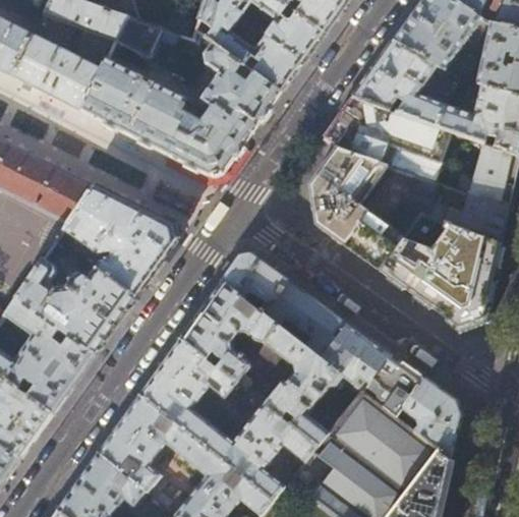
[(115,37),(125,14),(84,0),(48,0),(42,13),(114,38),(115,37)]
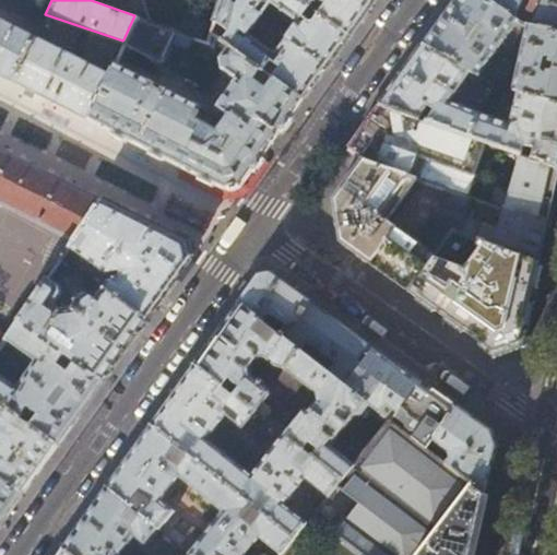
[(91,0),(134,15),(149,21),(142,0),(91,0)]
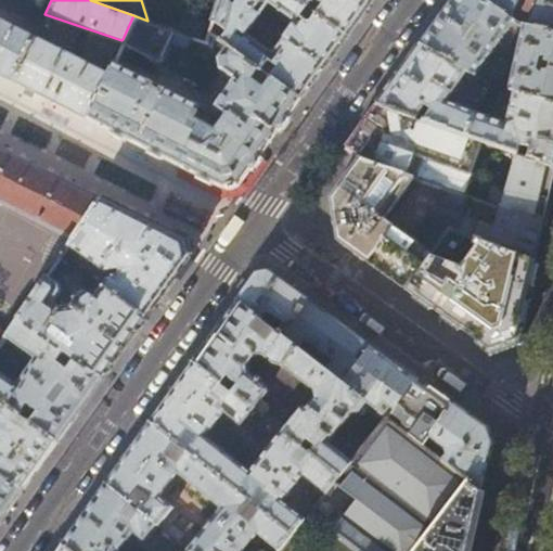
[(219,0),(213,18),(228,29),(220,39),(227,43),(299,95),(321,65),(345,33),(300,0),(219,0)]
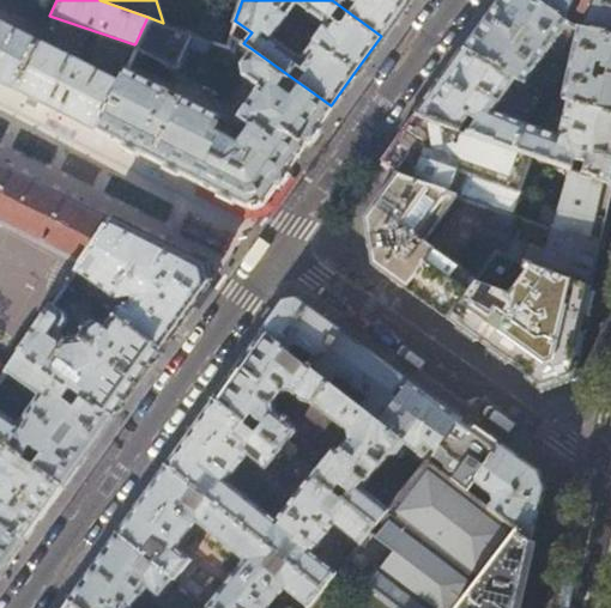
[(332,0),(381,36),(404,4),(406,0),(332,0)]
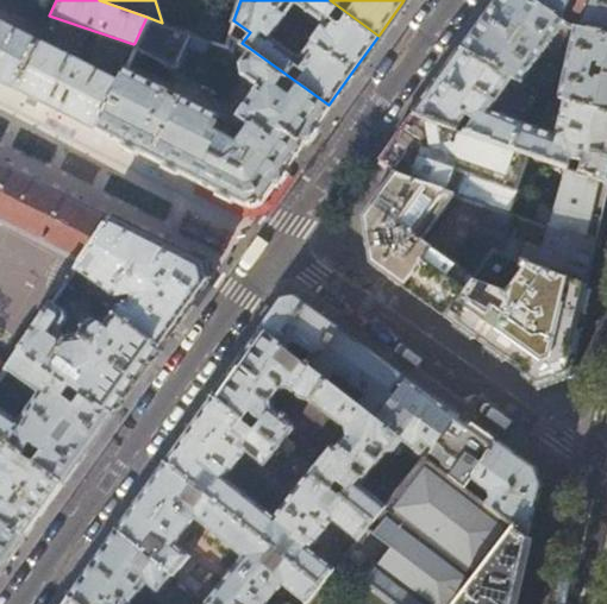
[(563,18),(558,14),(537,0),(490,0),(483,12),(460,45),(513,75),(519,77),(563,18)]
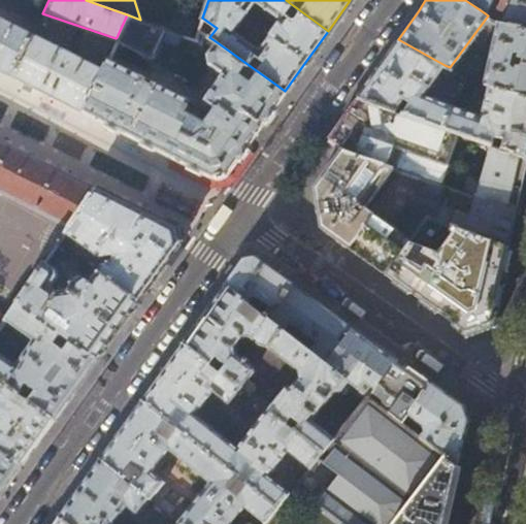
[(465,0),(484,12),(489,0),(510,0),(500,20),(525,26),(525,0),(465,0)]
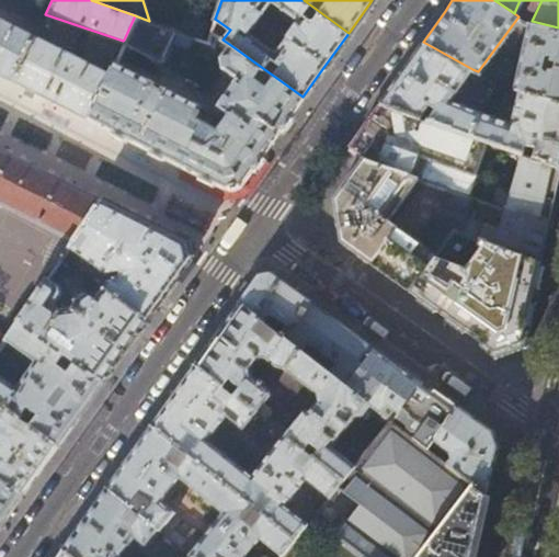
[(191,35),(149,21),(135,15),(124,40),(158,57),(168,38),(189,45),(191,35)]
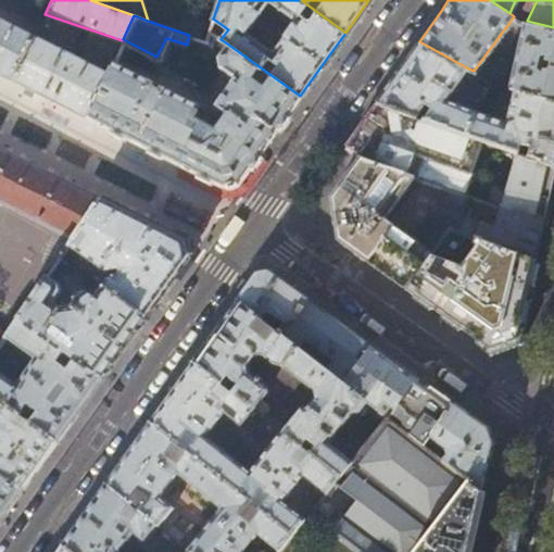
[(34,35),(0,17),(0,72),(12,78),(34,35)]
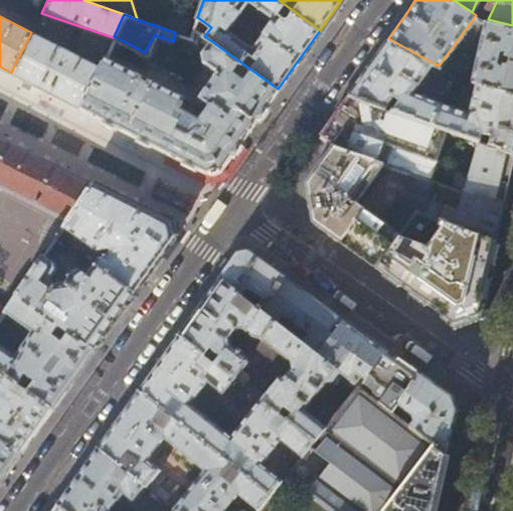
[(512,25),(488,19),(486,19),(471,79),(481,82),(512,93),(512,25)]
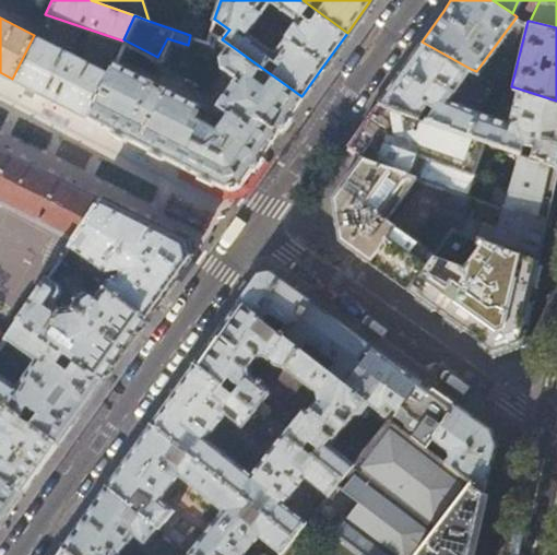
[(108,73),(34,35),(12,79),(50,98),(87,117),(108,73)]
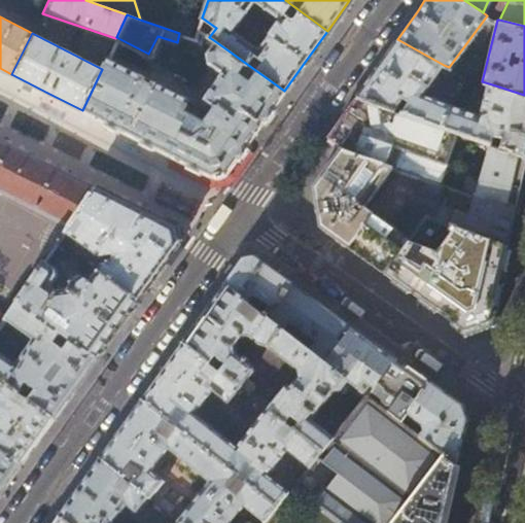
[(424,92),(444,65),(397,39),(377,67),(356,96),(391,108),(397,100),(405,105),(400,111),(442,126),(451,102),(424,92)]
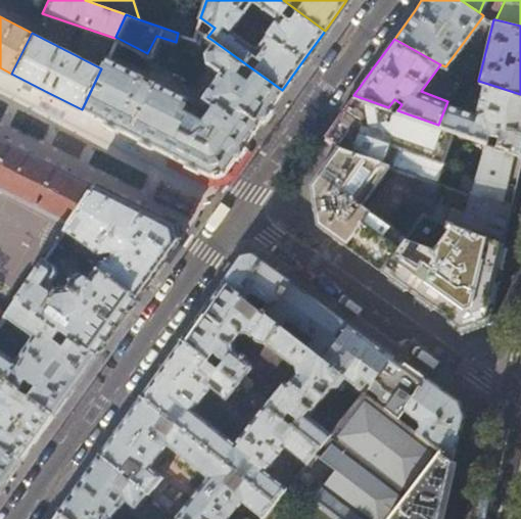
[(254,129),(282,90),(214,41),(206,53),(210,62),(224,73),(202,102),(211,109),(206,118),(184,108),(187,102),(185,101),(187,97),(152,80),(149,86),(142,83),(145,77),(106,58),(101,68),(82,109),(111,124),(209,174),(225,171),(254,129)]
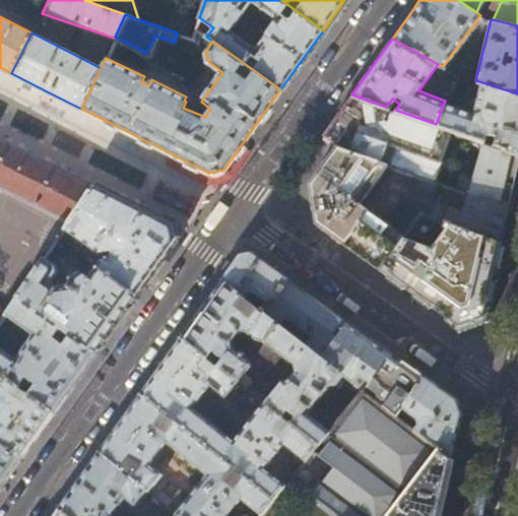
[(454,83),(467,87),(470,78),(459,75),(454,83)]
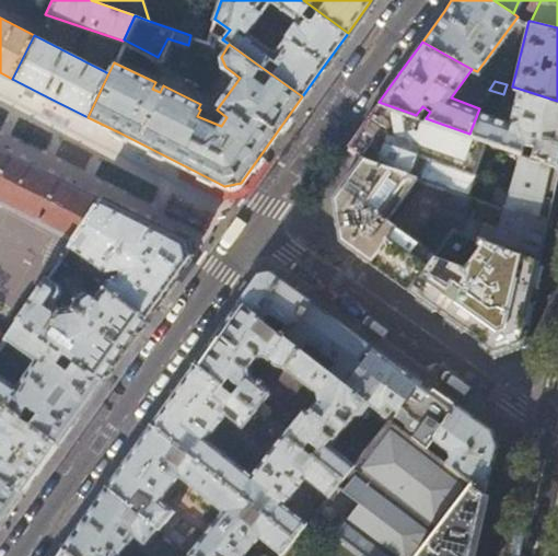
[(557,101),(523,90),(510,122),(479,108),(469,134),(500,145),(520,152),(521,152),(524,143),(535,147),(532,155),(557,164),(557,101)]
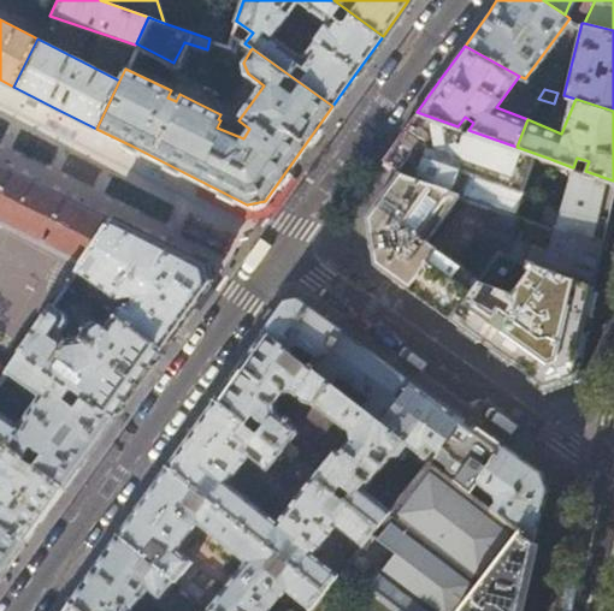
[(468,130),(458,126),(417,112),(405,130),(382,161),(397,171),(405,176),(460,195),(489,205),(521,215),(531,219),(550,159),(517,147),(468,130)]
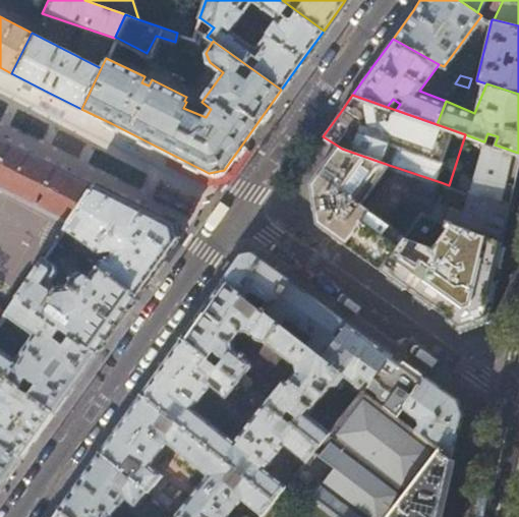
[(0,186),(69,222),(95,184),(58,165),(13,142),(0,135),(0,186)]
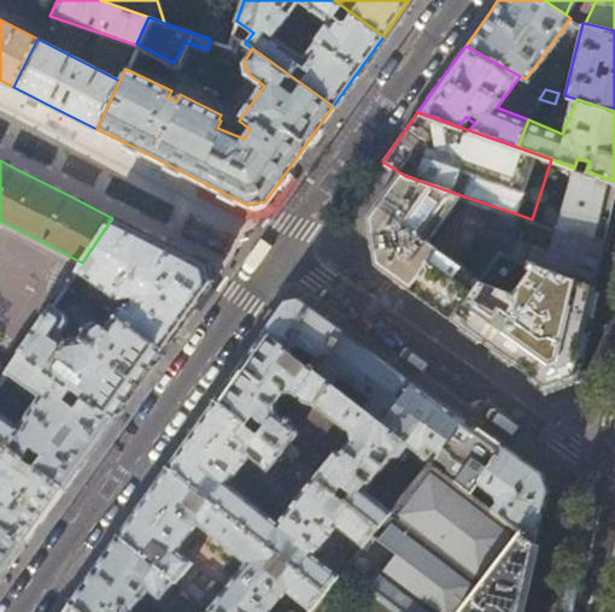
[(614,181),(586,171),(574,168),(573,168),(556,228),(602,243),(609,215),(614,184),(614,181)]
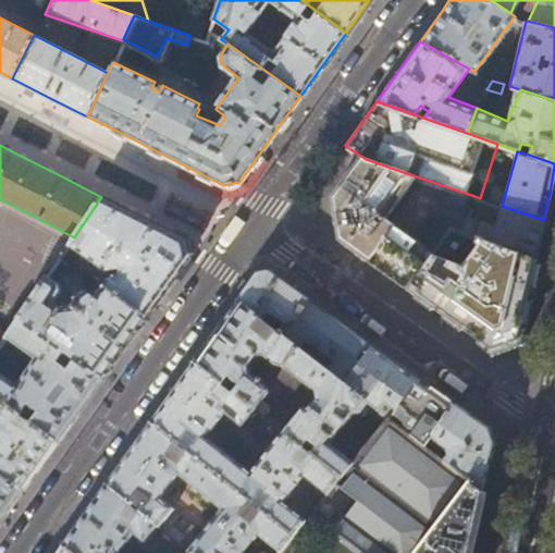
[(385,219),(416,176),(366,159),(359,155),(358,156),(345,175),(330,195),(337,238),(406,287),(412,278),(442,240),(454,223),(459,225),(468,203),(471,195),(442,185),(435,206),(411,237),(385,219)]
